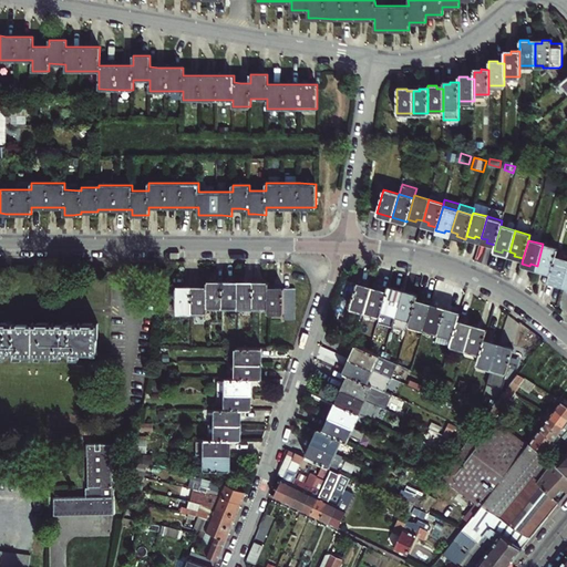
[(537,266),(543,267),(543,270),(550,272),(555,256),(557,248),(543,244),(537,266)]
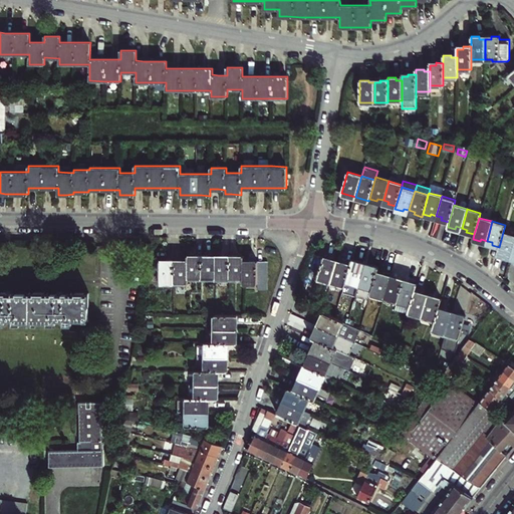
[(505,256),(505,254),(511,256),(513,244),(513,235),(503,232),(499,247),(497,254),(505,256)]
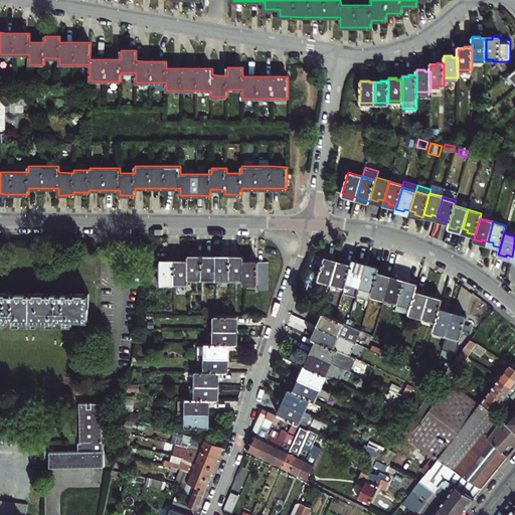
[(202,259),(196,259),(196,255),(188,255),(188,261),(188,279),(202,279),(202,259)]
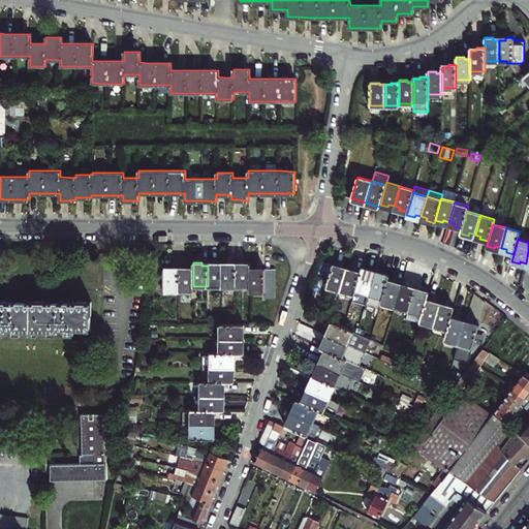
[(214,263),(214,266),(208,266),(208,286),(222,286),(222,263),(214,263)]
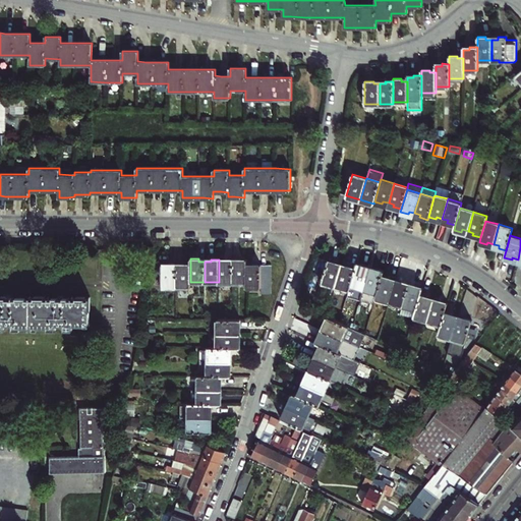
[(233,262),(227,262),(227,259),(219,259),(219,282),(232,282),(233,262)]
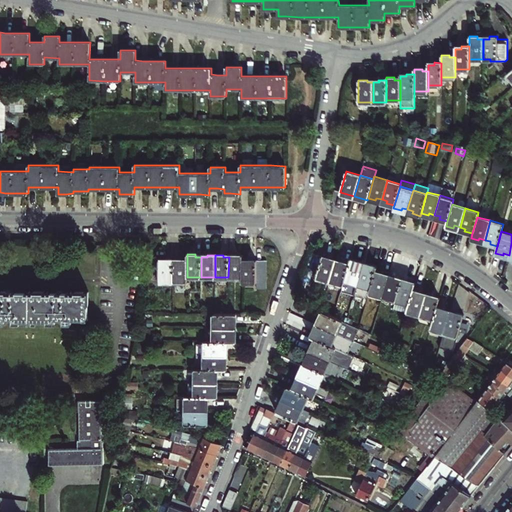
[(234,255),(234,257),(229,257),(228,277),(242,277),(242,262),(242,260),(242,255),(234,255)]
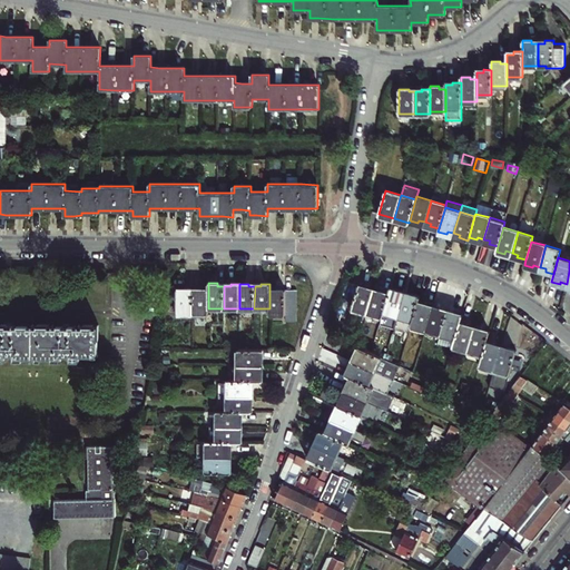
[(373,288),(359,284),(352,308),(366,313),(373,288)]
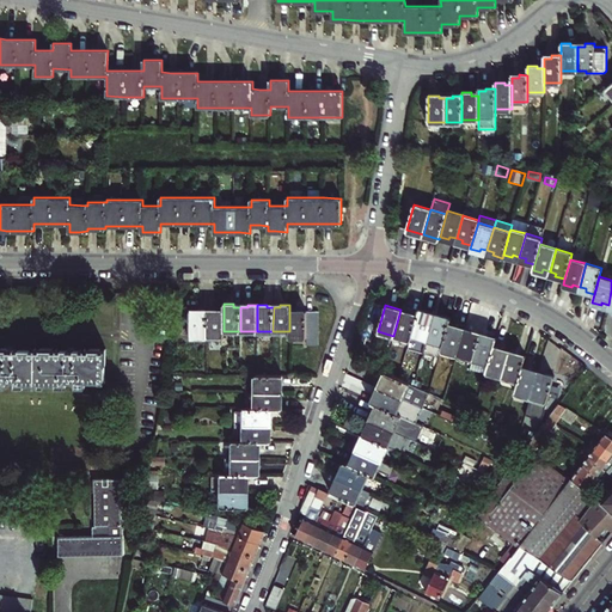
[(434,313),(418,308),(417,314),(410,341),(408,346),(424,350),(434,313)]
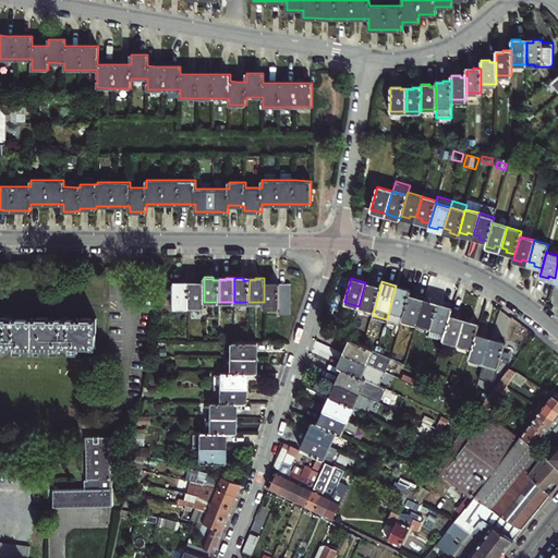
[(189,286),(182,286),(183,282),(173,282),(173,307),(189,307),(189,286)]
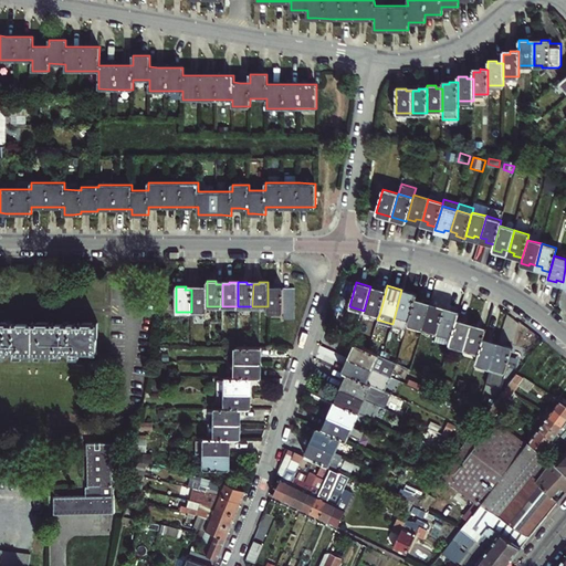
[(198,286),(198,290),(191,290),(191,312),(207,312),(207,306),(207,286),(198,286)]
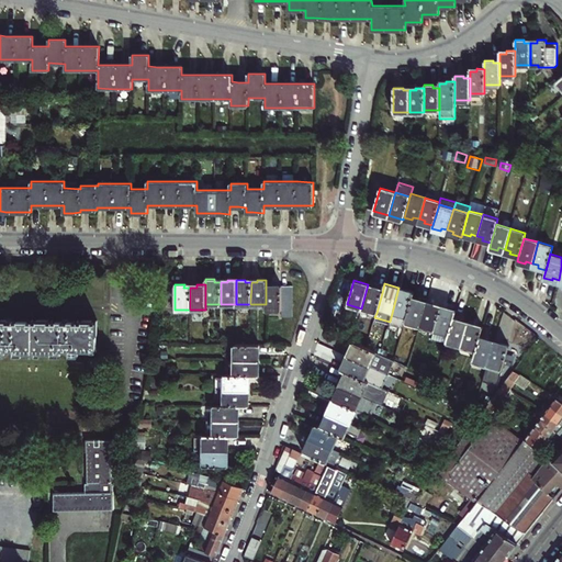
[(383,289),(368,284),(361,308),(377,313),(383,289)]
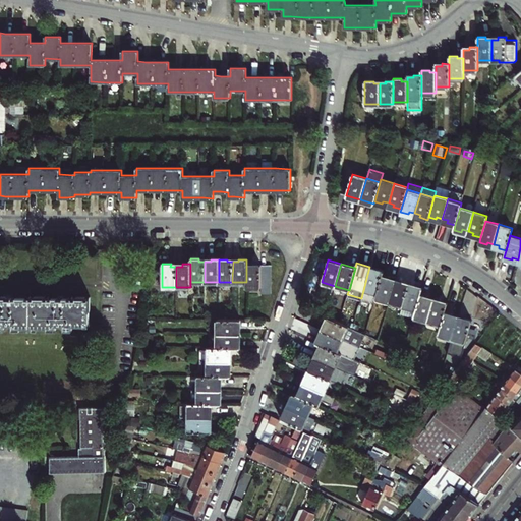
[(262,265),(252,265),(252,267),(246,267),(246,282),(246,287),(262,287),(262,293),(272,293),(272,265),(262,265)]
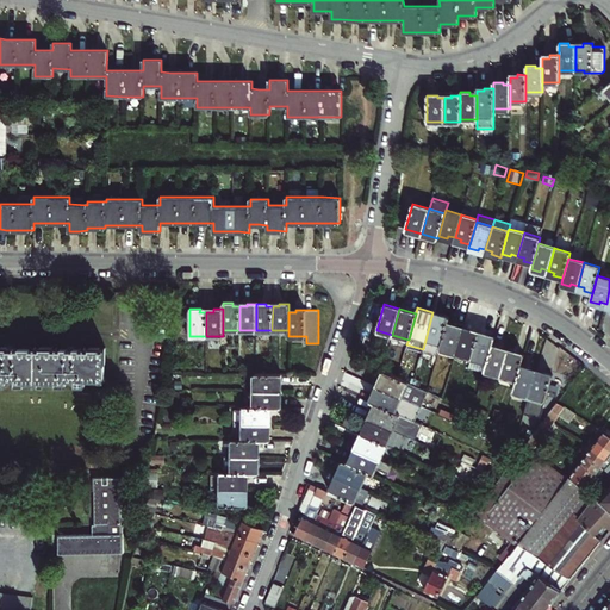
[(449,317),(433,312),(423,349),(422,350),(437,355),(440,348),(447,323),(449,317)]
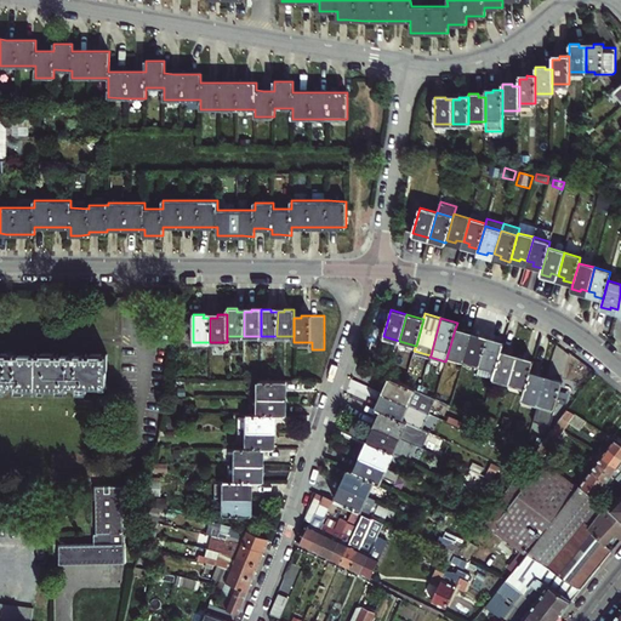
[(471,334),(455,329),(448,354),(463,359),(471,334)]
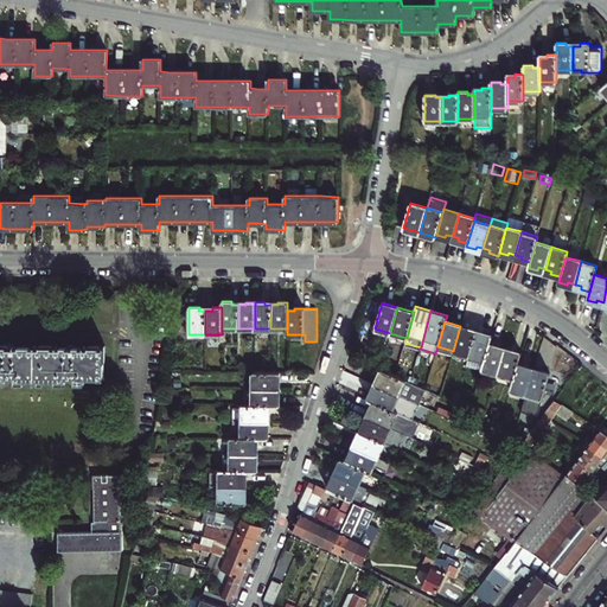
[(477,330),(460,326),(453,351),(468,356),(477,330)]
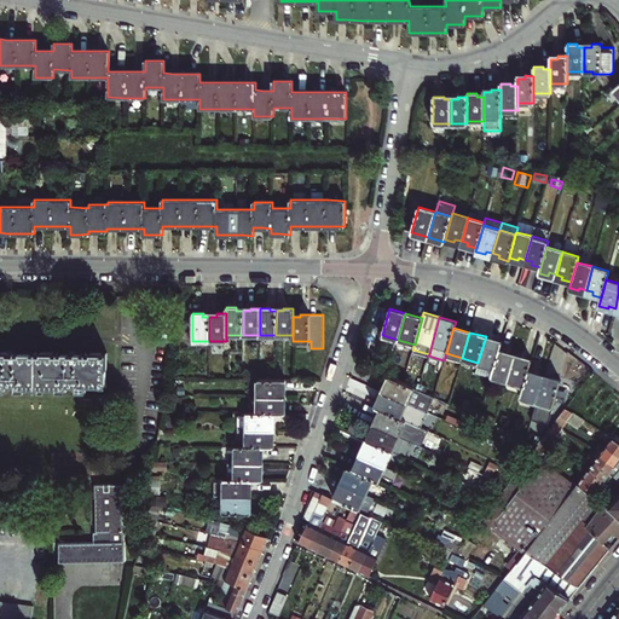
[(502,341),(486,336),(478,363),(495,368),(499,350),(502,341)]
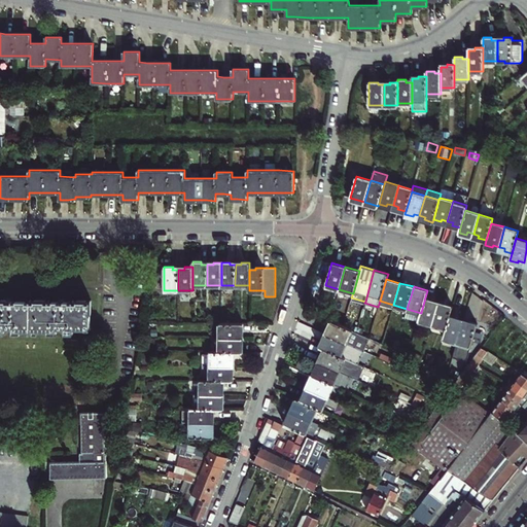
[(438,302),(425,297),(421,313),(419,320),(432,324),(438,302)]
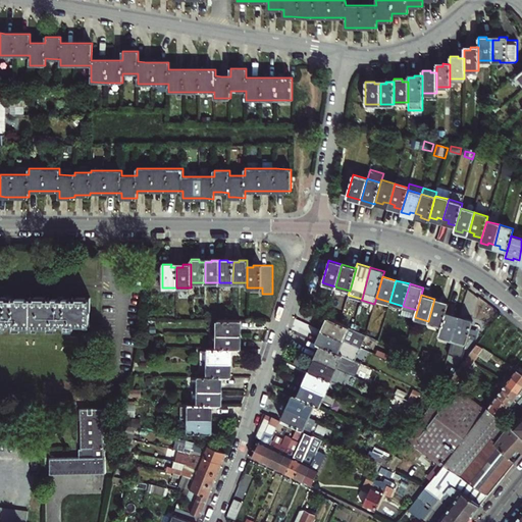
[(0,327),(4,328),(5,323),(13,323),(13,328),(21,328),(21,326),(34,326),(34,329),(39,328),(39,326),(48,326),(48,328),(56,328),(56,324),(65,324),(65,329),(73,329),(73,324),(86,324),(90,324),(90,311),(91,299),(86,299),(86,297),(77,297),(77,299),(69,299),(69,297),(64,297),(64,299),(58,299),(58,297),(53,297),(53,299),(45,299),(45,297),(35,297),(35,298),(27,298),(27,297),(17,297),(17,298),(7,298),(7,297),(2,297),(2,298),(0,298),(0,327)]
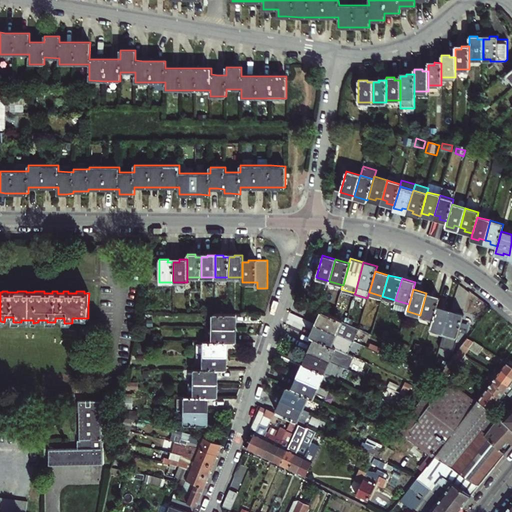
[(439,297),(426,293),(420,315),(433,319),(437,307),(439,297)]
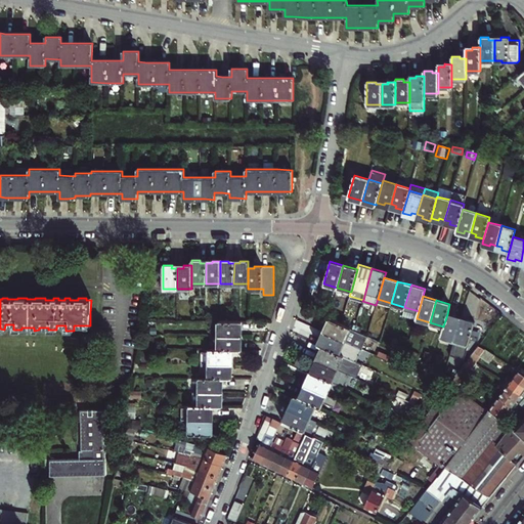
[(461,317),(447,314),(443,326),(440,336),(454,340),(461,317)]
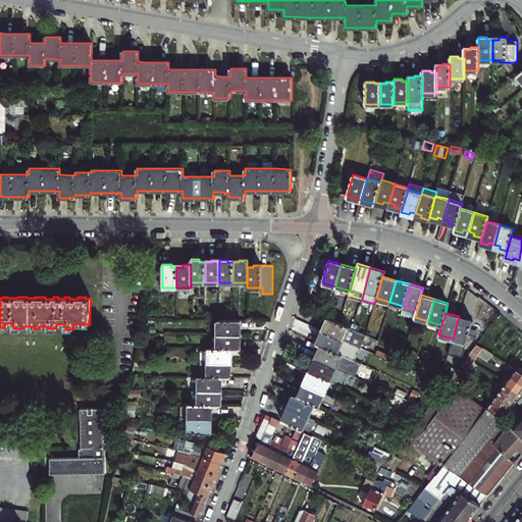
[(473,320),(459,316),(453,338),(448,354),(462,358),(473,320)]
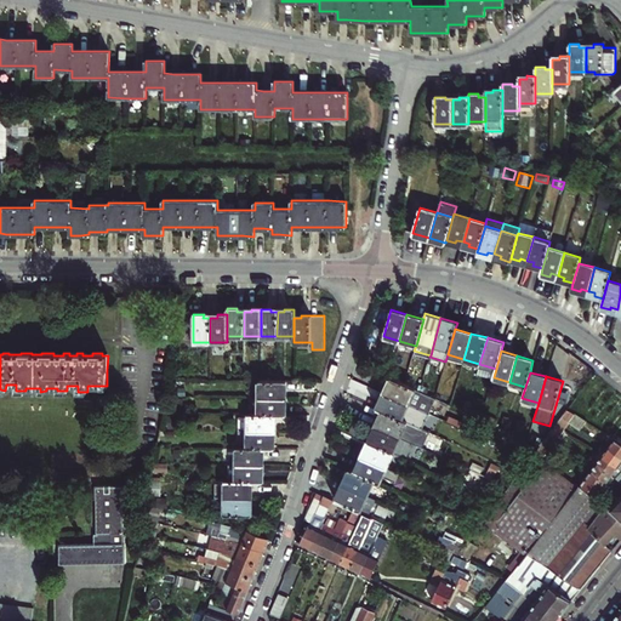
[(391,377),(385,393),(409,404),(429,414),(437,398),(391,377)]
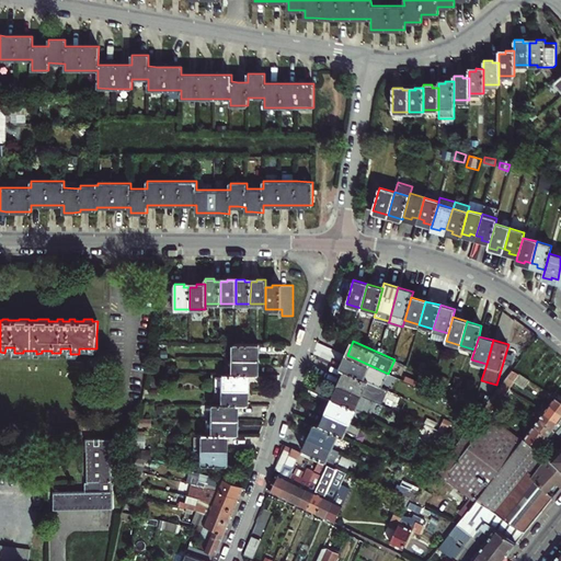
[(235,359),(256,359),(256,353),(259,353),(260,343),(235,343),(235,359)]
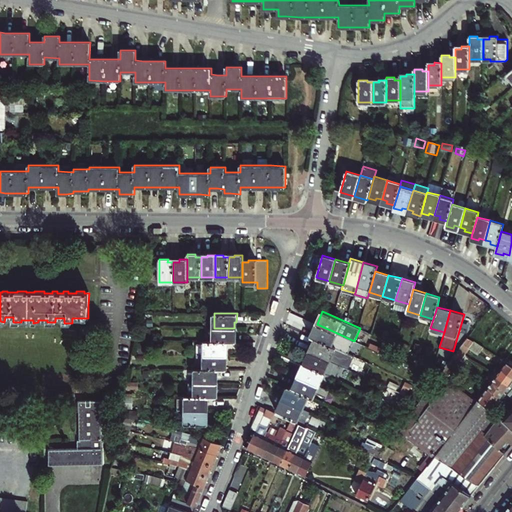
[(317,324),(311,336),(315,338),(331,345),(337,333),(317,324)]
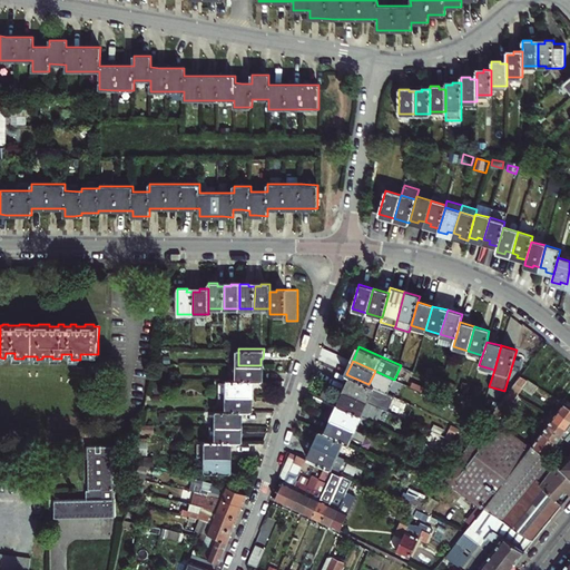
[(263,372),(261,371),(261,365),(238,365),(238,380),(253,380),(263,380),(263,372)]
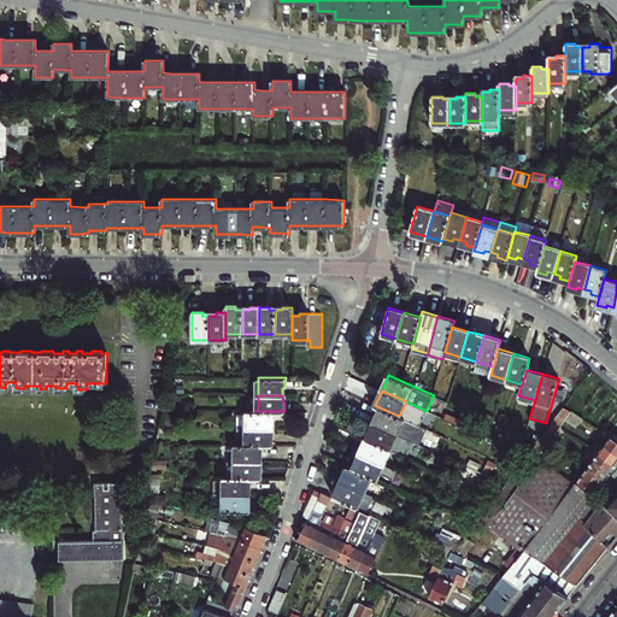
[(380,407),(376,416),(378,418),(376,424),(398,434),(405,419),(399,416),(380,407)]
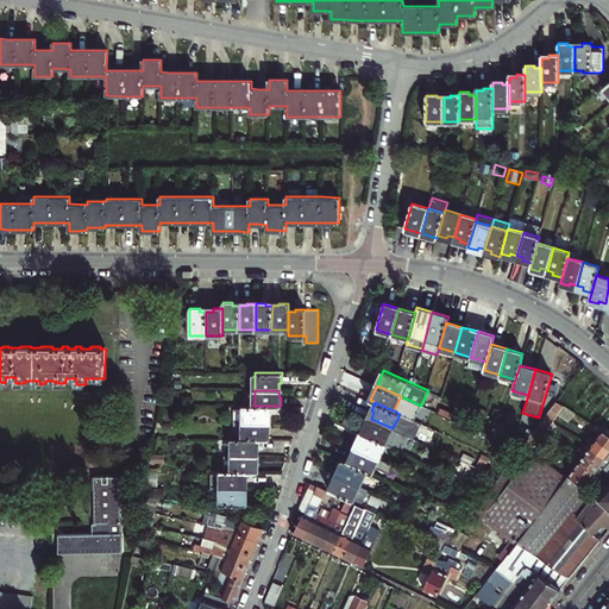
[(558,414),(569,420),(573,412),(557,402),(556,403),(551,409),(558,414)]
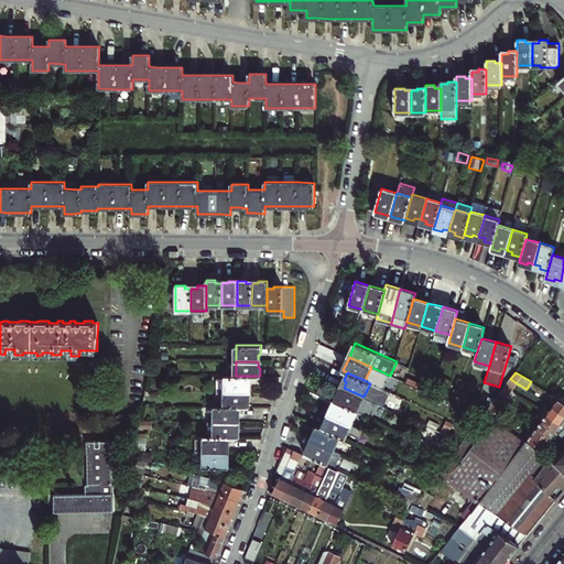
[(215,376),(215,391),(225,391),(225,376),(215,376)]
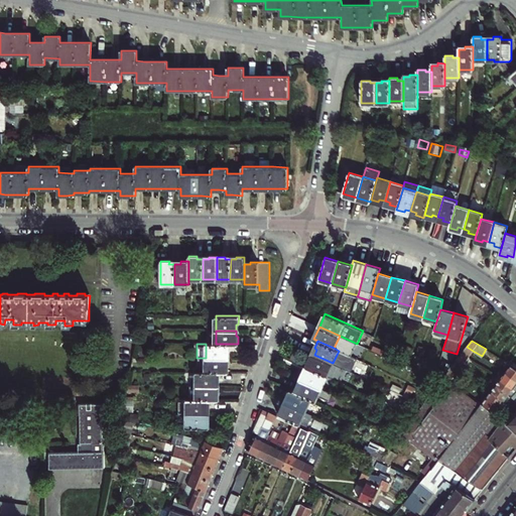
[(206,358),(226,358),(226,352),(229,352),(229,344),(216,344),(206,344),(206,358)]
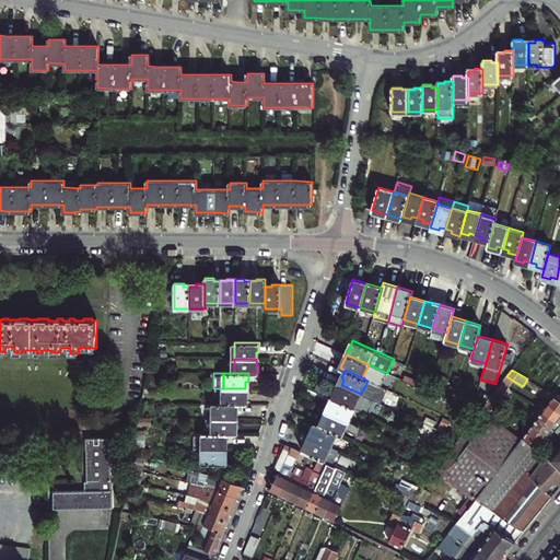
[(501,383),(508,387),(513,381),(506,376),(505,376),(501,383)]
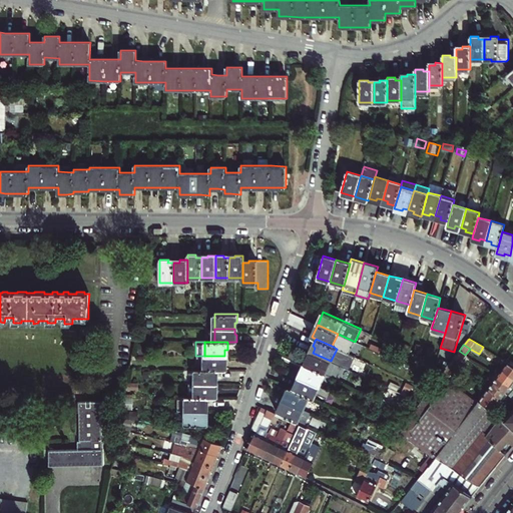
[(435,349),(428,347),(426,354),(433,356),(435,349)]
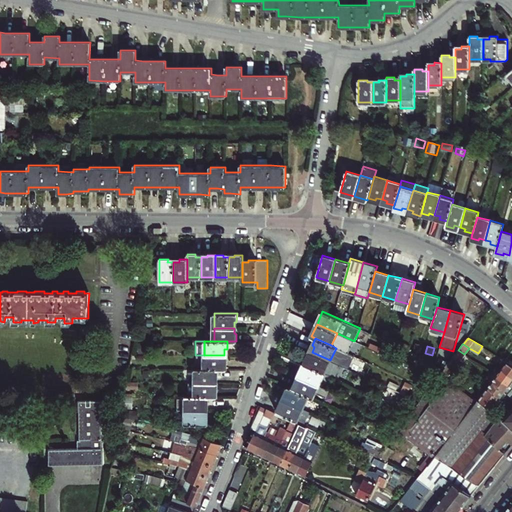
[(288,348),(285,354),(298,361),(301,354),(288,348)]
